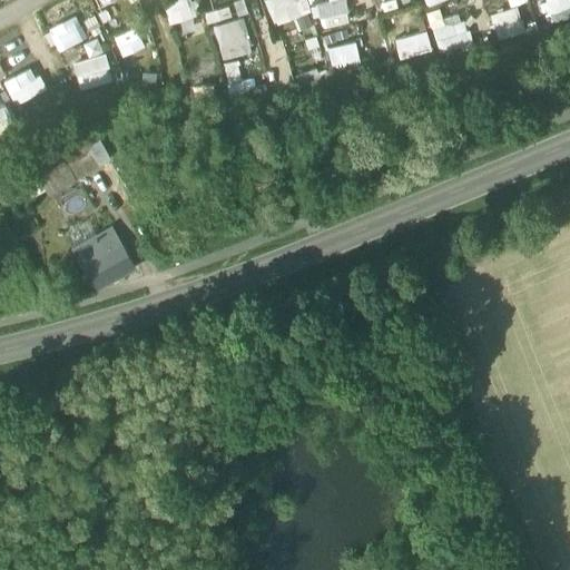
[(192,18),(189,0),(164,0),(167,21),(192,18)]
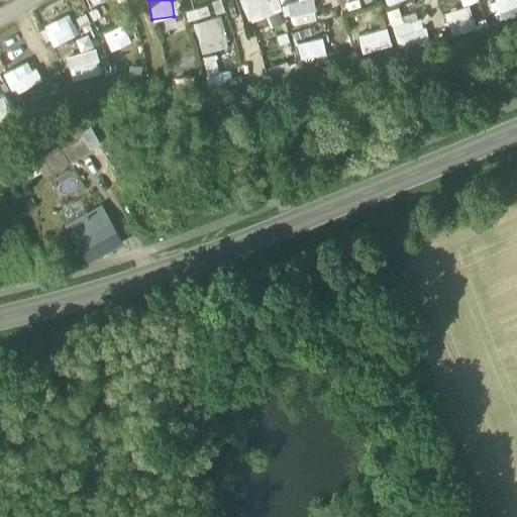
[(271,0),(239,0),(247,22),(276,13),(271,0)]
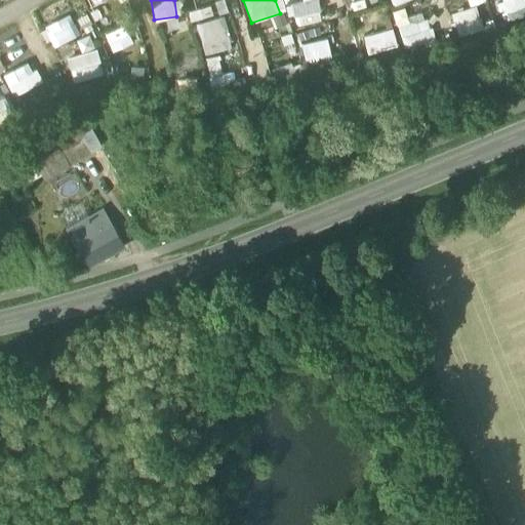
[(291,0),(293,24),(321,22),(320,0),(291,0)]
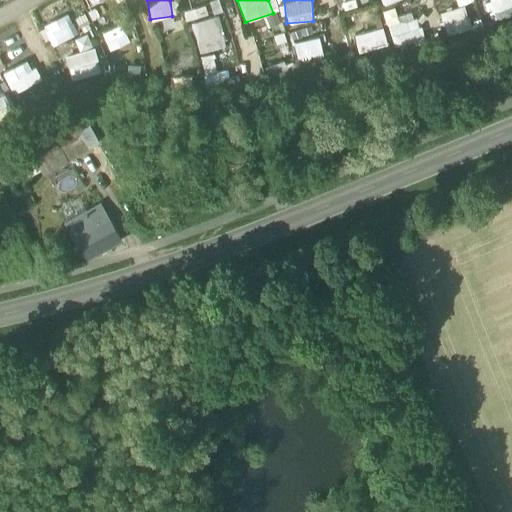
[(445,35),(470,31),(466,8),(441,12),(445,35)]
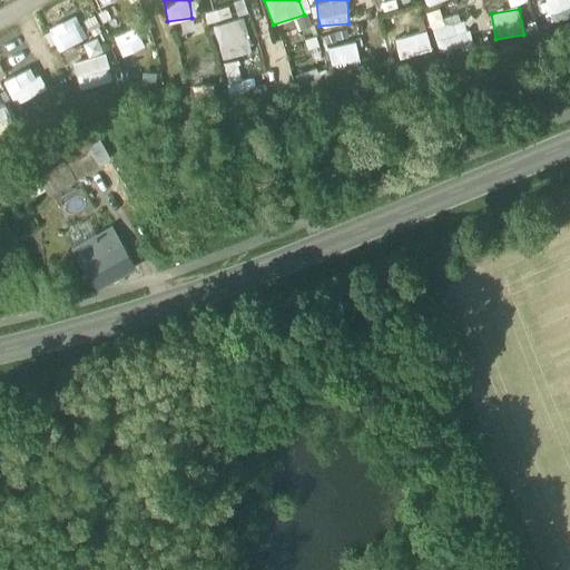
[(75,13),(48,28),(59,49),(86,35),(75,13)]
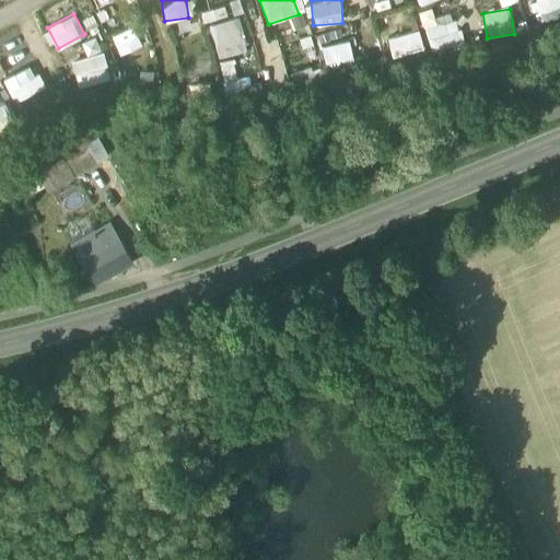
[(217,58),(247,51),(240,16),(210,23),(217,58)]
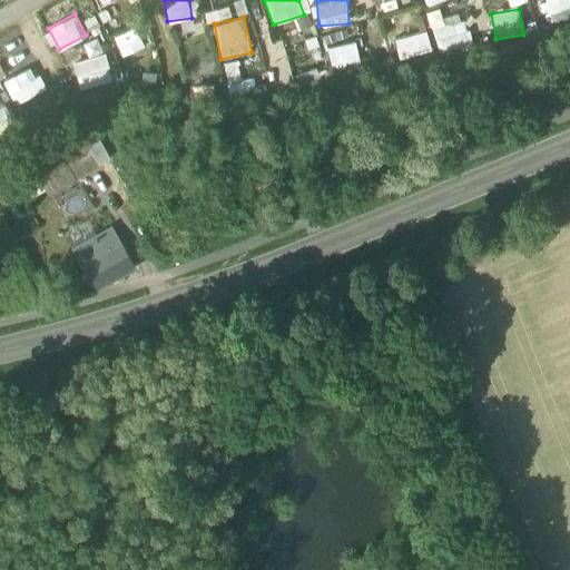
[(436,27),(440,51),(470,48),(468,22),(436,27)]
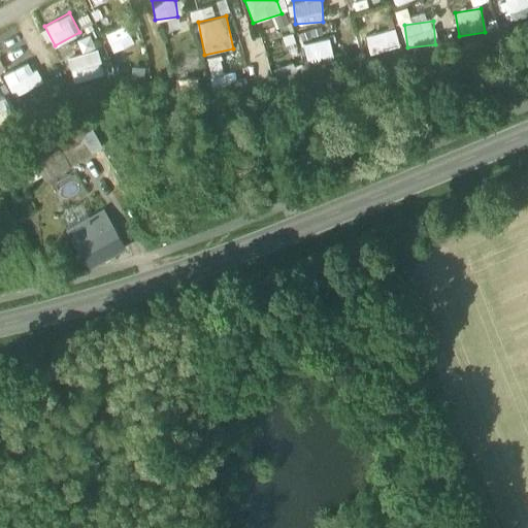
[(108,30),(111,46),(131,42),(128,26),(108,30)]
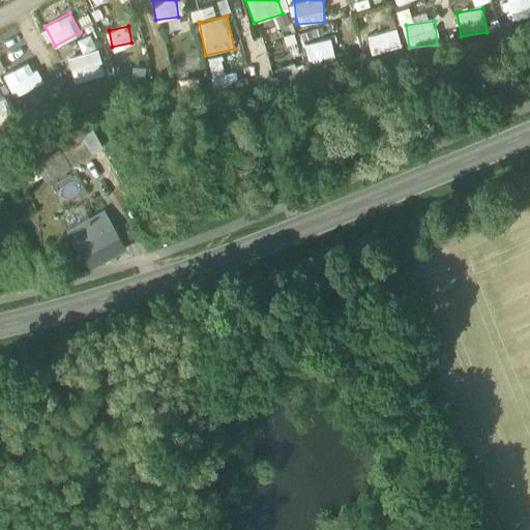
[(386,29),(362,35),(367,55),(391,49),(386,29)]
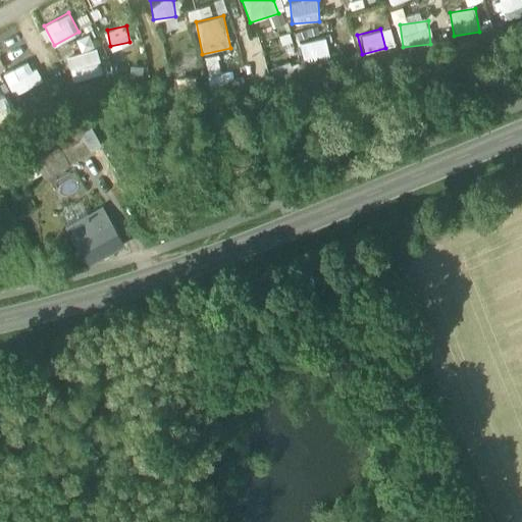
[(83,51),(65,56),(72,80),(100,71),(89,35),(79,38),(83,51)]
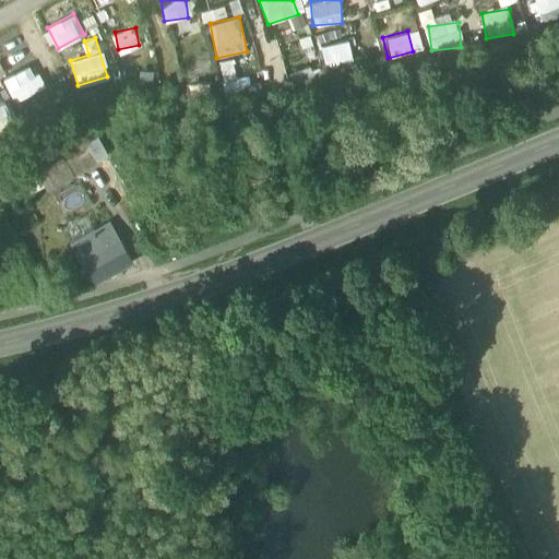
[(0,67),(11,63),(3,43),(0,43),(0,67)]
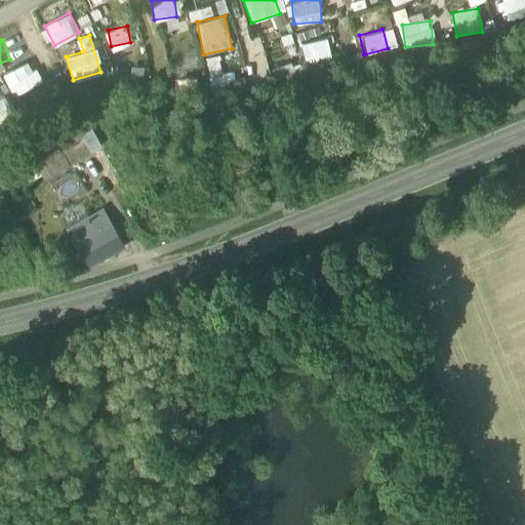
[(328,41),(306,44),(308,64),(330,61),(328,41)]
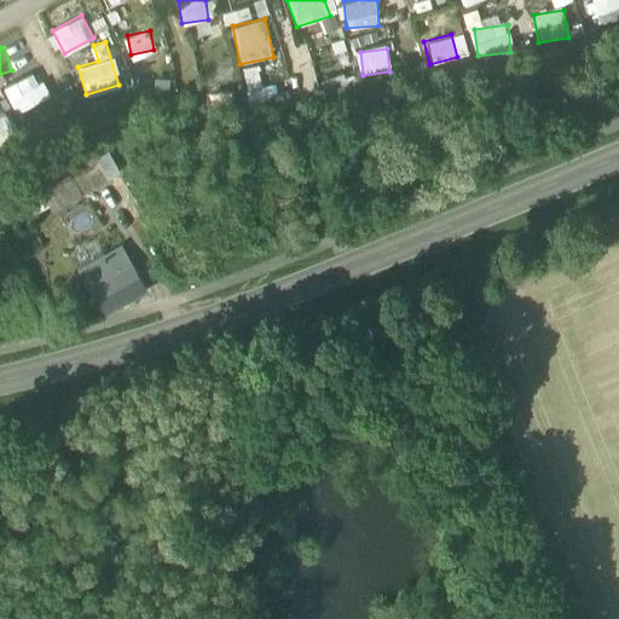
[(16,106),(39,94),(28,74),(5,86),(16,106)]
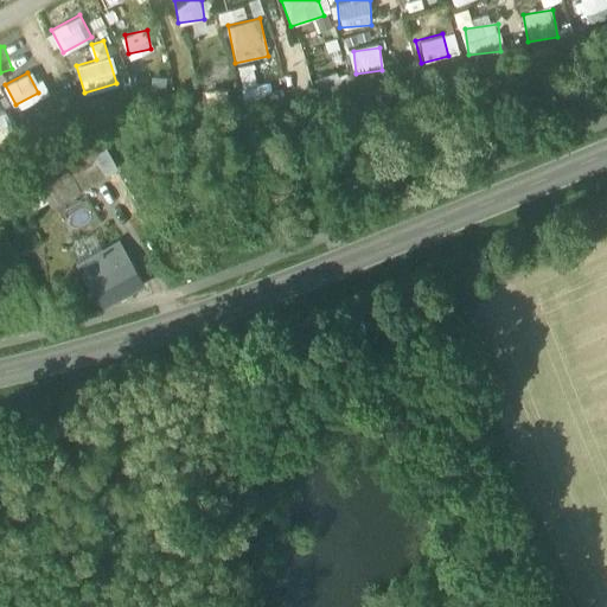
[(4,112),(0,112),(0,138),(13,133),(4,112)]
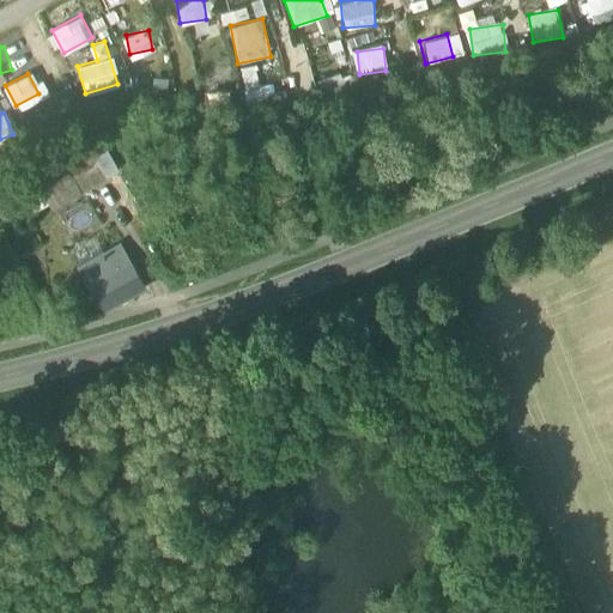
[(90,149),(77,157),(92,181),(105,174),(90,149)]
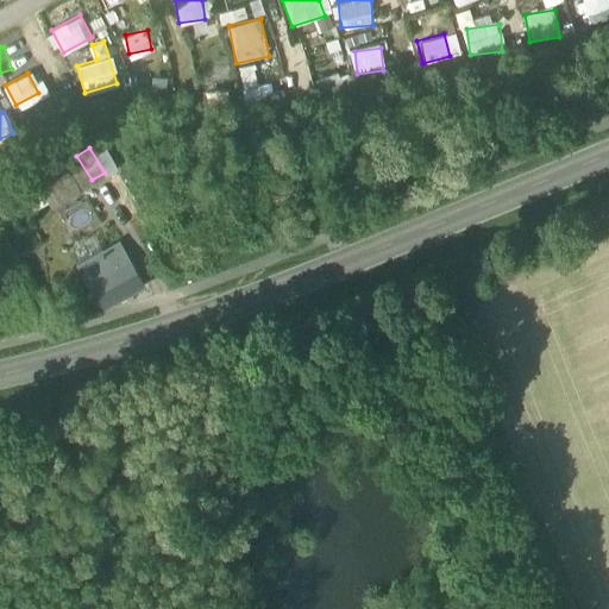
[(77,188),(92,180),(76,156),(63,163),(77,188)]
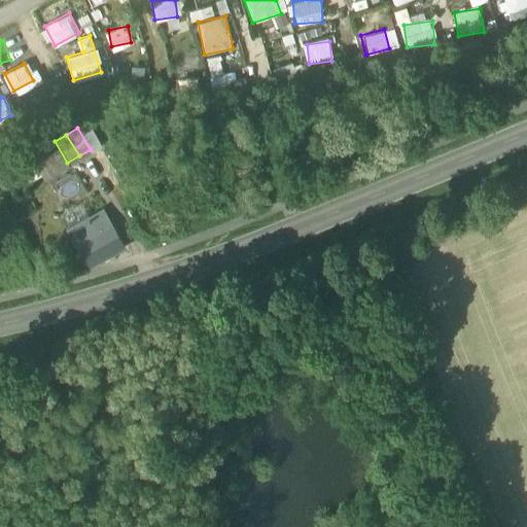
[(33,153),(39,162),(51,153),(46,145),(33,153)]
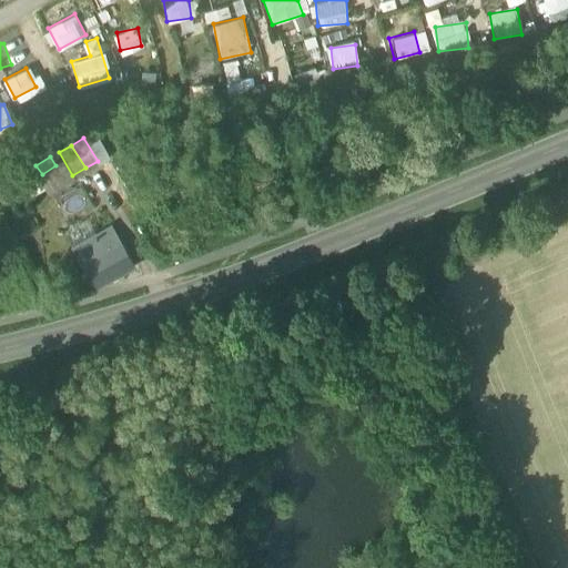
[(68,245),(91,285),(131,262),(109,222),(68,245)]
